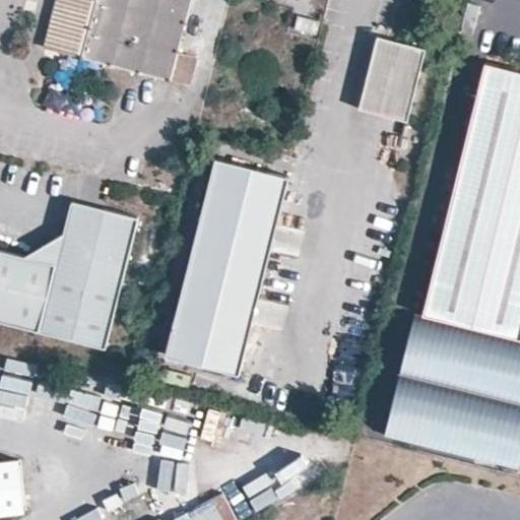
[(78,59),(93,0),(57,0),(44,50),(78,59)]
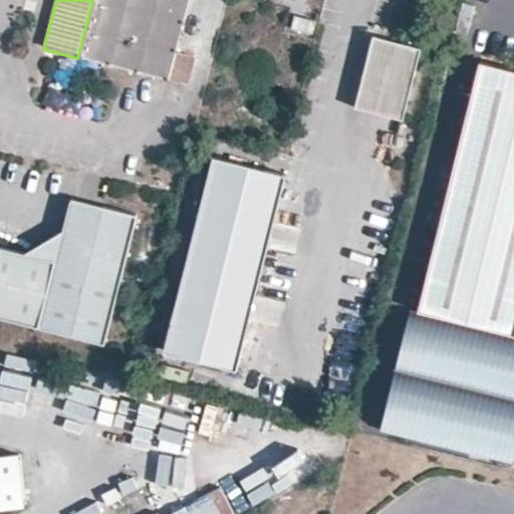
[(92,0),(77,58),(166,82),(166,79),(184,84),(191,57),(174,52),(188,0),(92,0)]
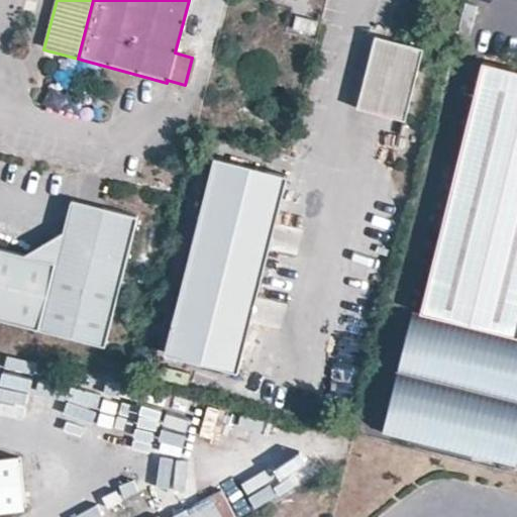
[(317,32),(321,20),(298,15),(296,25),(317,32)]
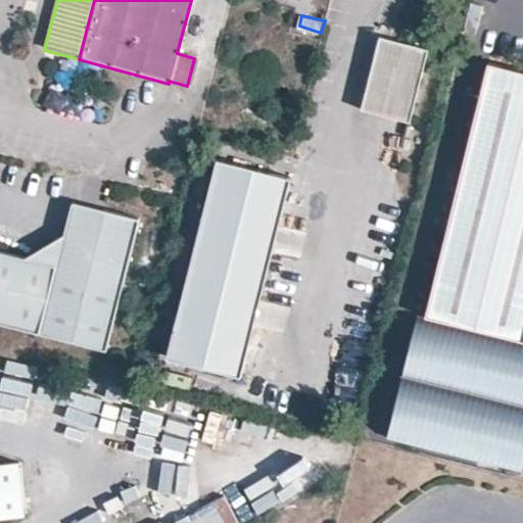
[(362,110),(407,122),(425,51),(377,38),(362,110)]
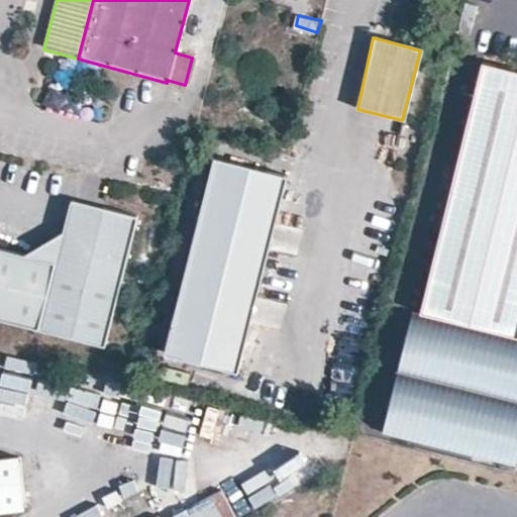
[(516,81),(485,73),(424,321),(516,344),(516,81)]
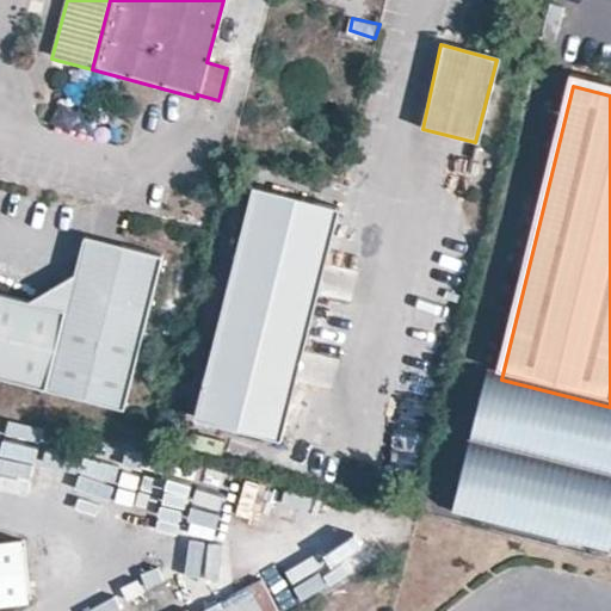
[(281,439),(339,208),(333,207),(252,186),(195,418),(281,439)]
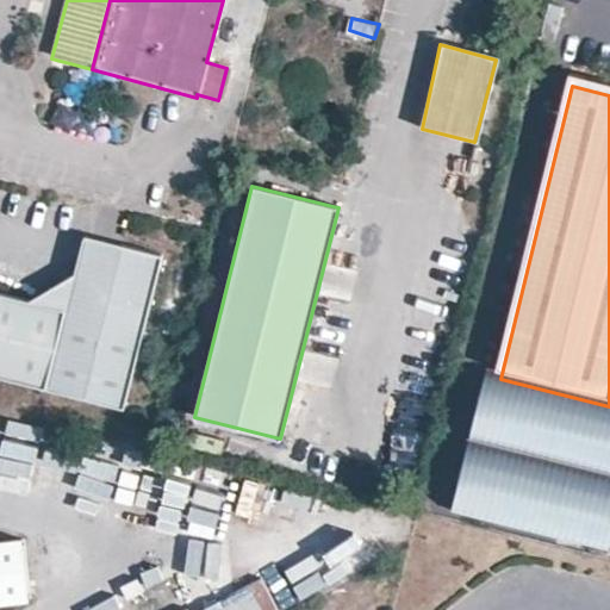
[(117,246),(79,236),(66,279),(117,246)]
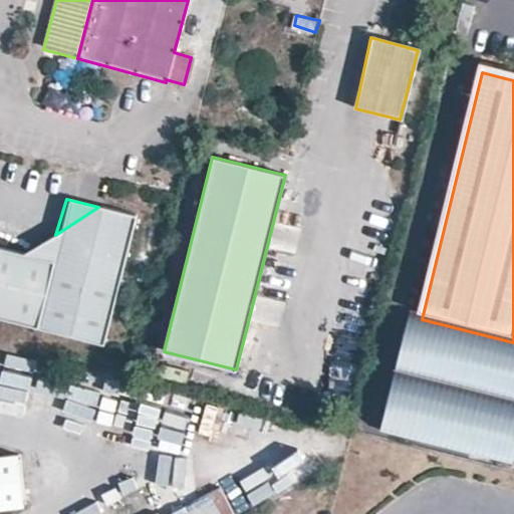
[(55,235),(48,260),(22,254),(0,248),(0,314),(28,322),(35,323),(87,336),(101,341),(132,216),(98,207),(55,235)]
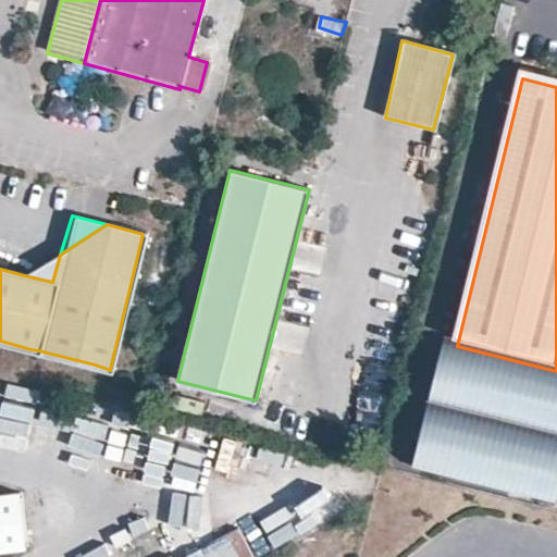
[(24,275),(52,282),(60,255),(24,275)]
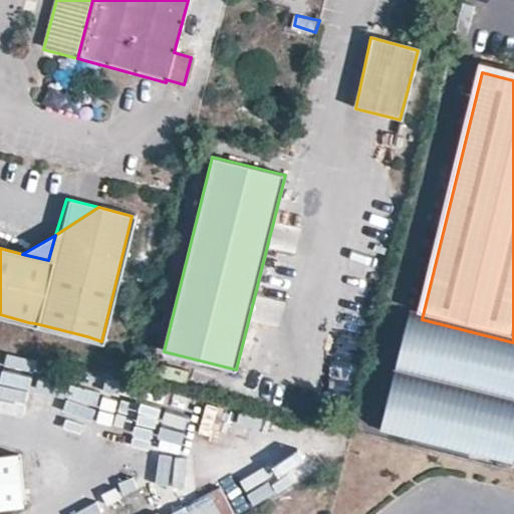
[(0,510),(27,507),(20,457),(0,459),(0,510)]
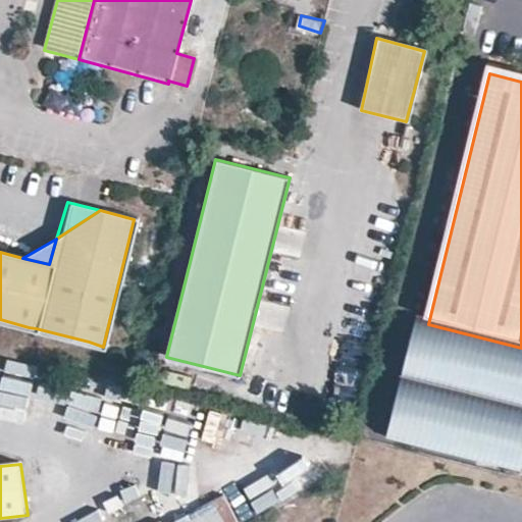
[(229,489),(170,521),(233,521),(245,516),(229,489)]
